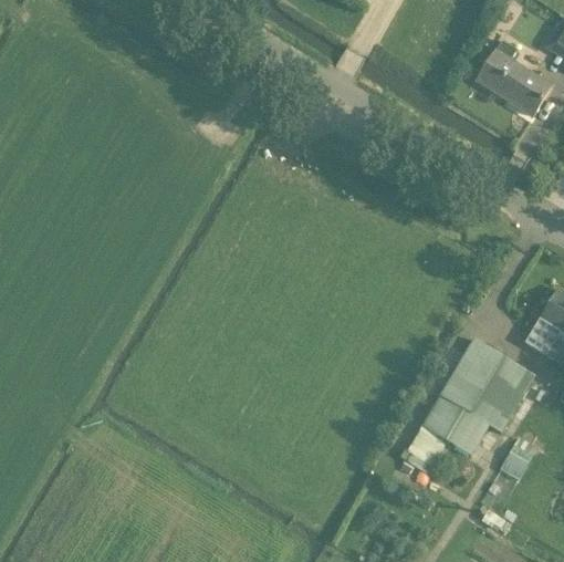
[(563,69),(563,18),(557,14),(557,17),(563,20),(563,29),(552,51),(563,58),(563,63),(562,68),(563,69)]
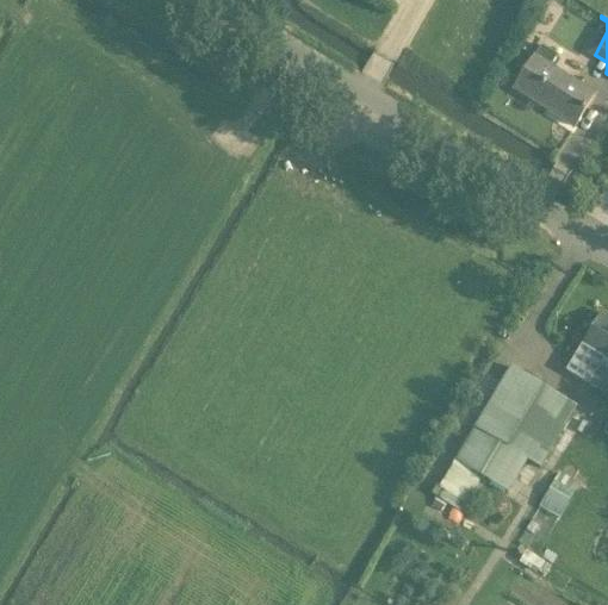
[(533,55),(513,86),(574,124),(593,93),(548,64),(556,52),(540,43),(533,55)]
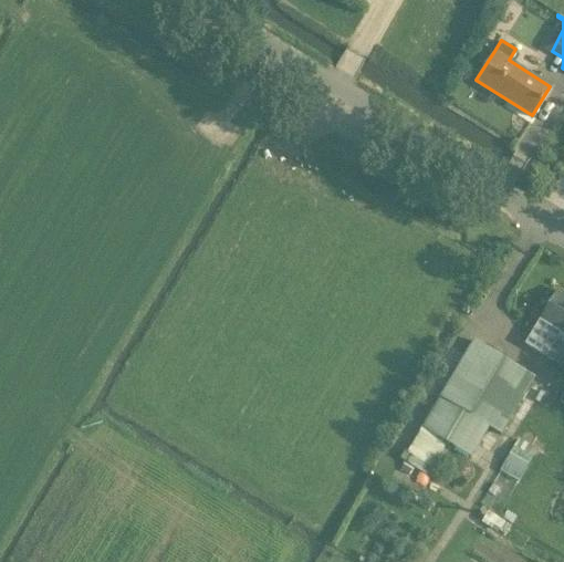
[(563,292),(556,289),(524,342),(562,364),(563,358),(563,292)]
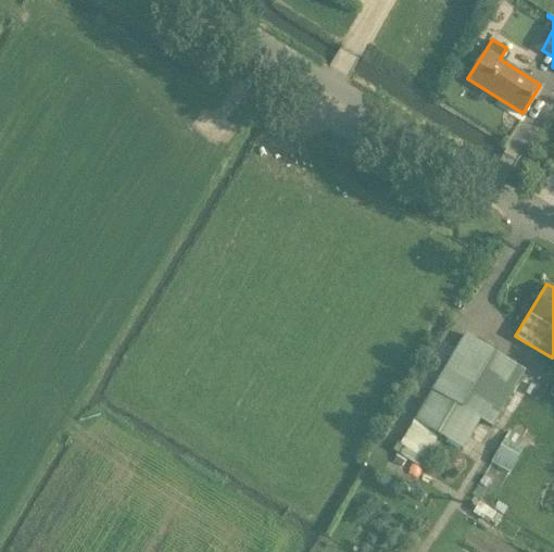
[(430,388),(413,417),(439,433),(458,444),(476,416),(489,424),(524,368),(465,331),(430,388)]
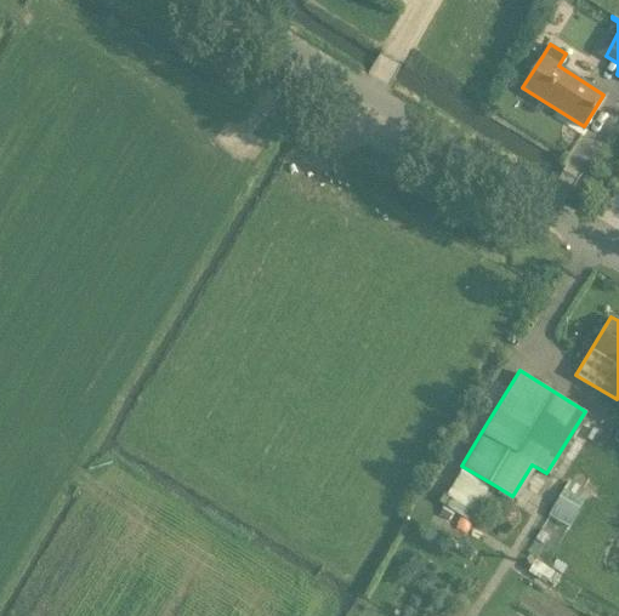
[(461,466),(444,494),(450,496),(473,511),(490,483),(461,466)]
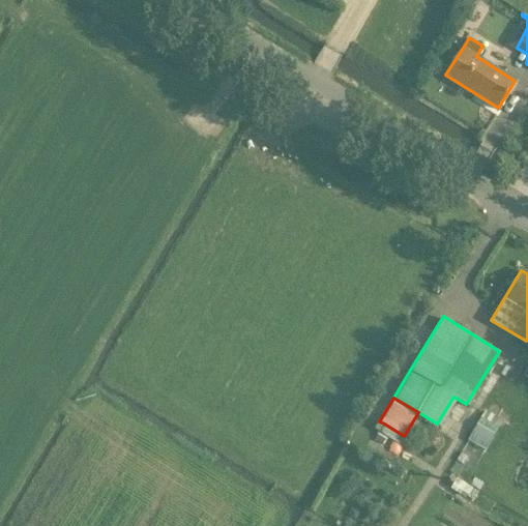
[(485,410),(467,440),(482,449),(500,418),(485,410)]
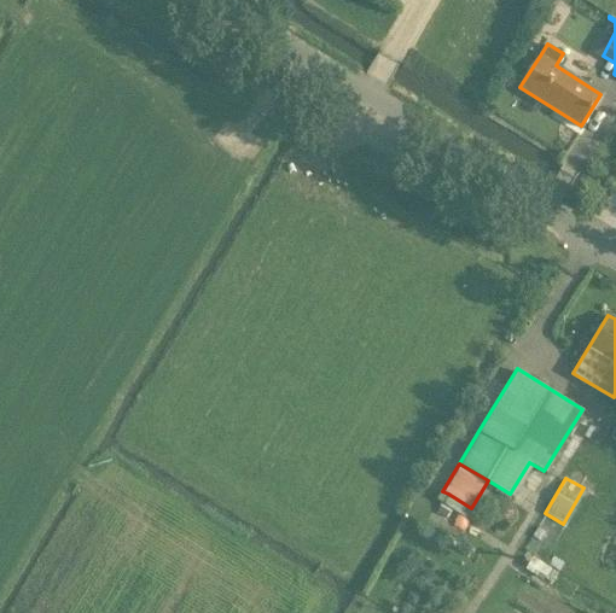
[(533,556),(527,567),(547,579),(553,568),(533,556)]
